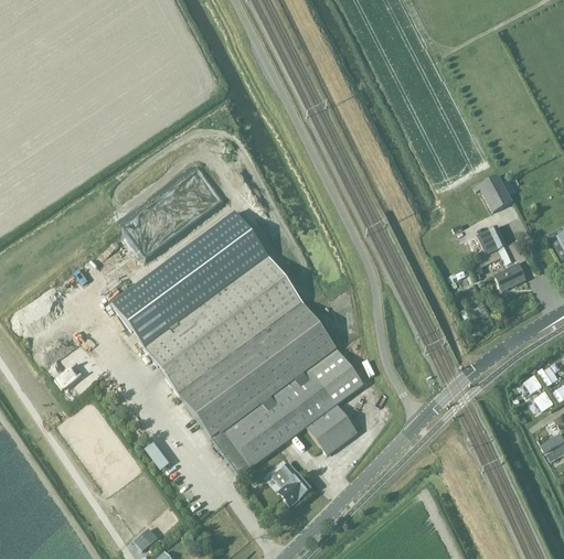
[(493,210),(512,199),(498,172),(474,185),(476,190),(481,186),(493,210)]
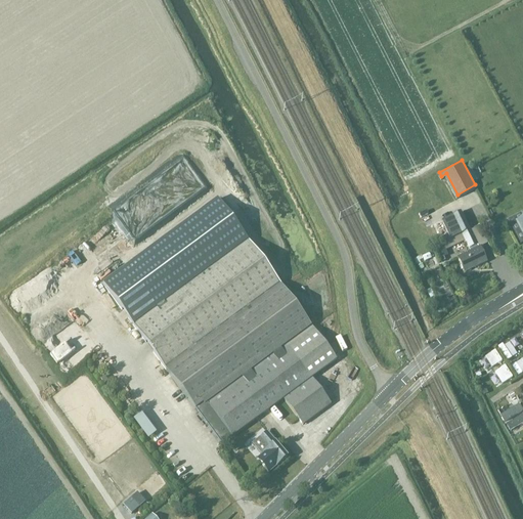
[(218,195),(103,278),(134,321),(195,404),(222,440),(233,432),(284,395),(303,421),(332,399),(312,374),(337,355),(312,321),(250,236),(218,195)]
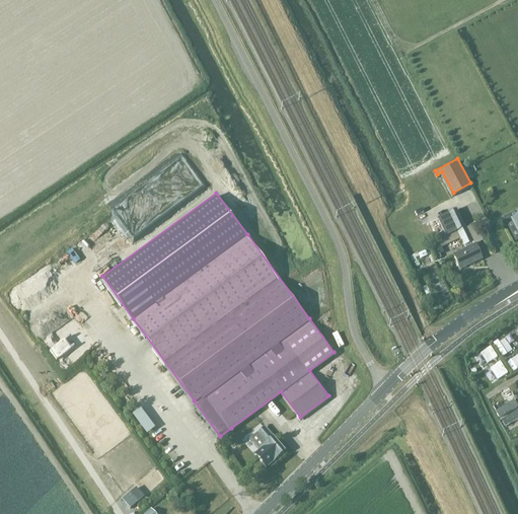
[(465,223),(461,214),(456,206),(430,218),(439,236),(465,223)]
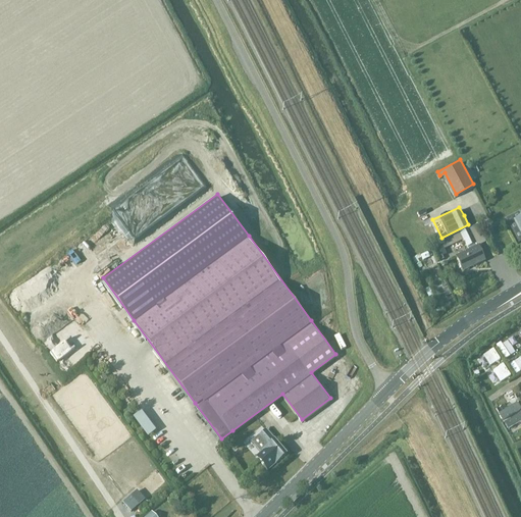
[(488,239),(483,228),(481,228),(477,220),(468,224),(441,238),(434,241),(439,253),(440,256),(444,255),(443,252),(447,250),(444,245),(464,236),(469,246),(456,252),(463,266),(484,256),(478,243),(488,239)]
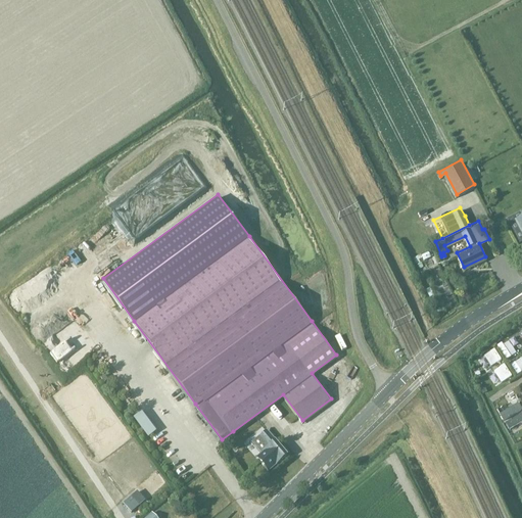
[(419,248),(422,254),(429,250),(427,245),(419,248)]
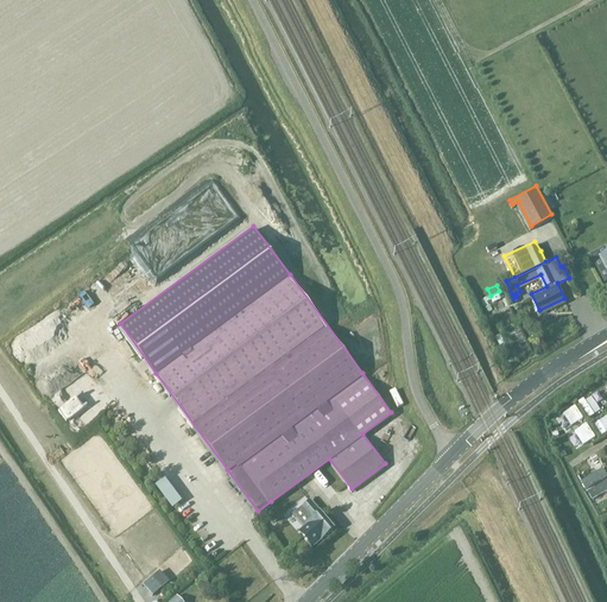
[(588,409),(599,397),(592,390),(581,403),(588,409)]
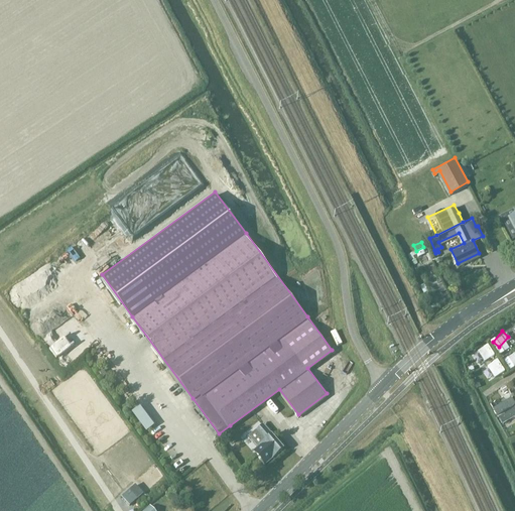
[(485,358),(493,350),(488,344),(479,353),(485,358)]
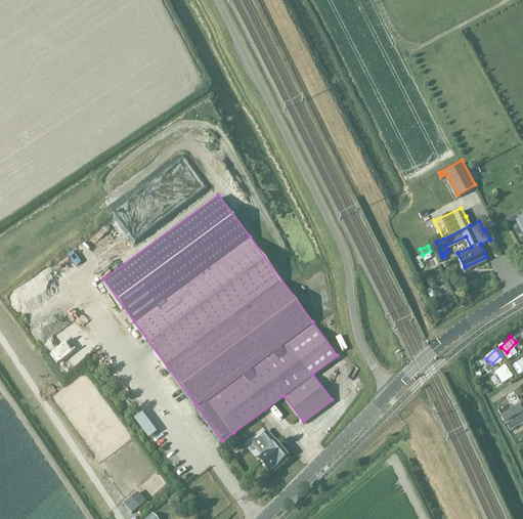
[(38,368),(42,364),(38,357),(33,360),(38,368)]
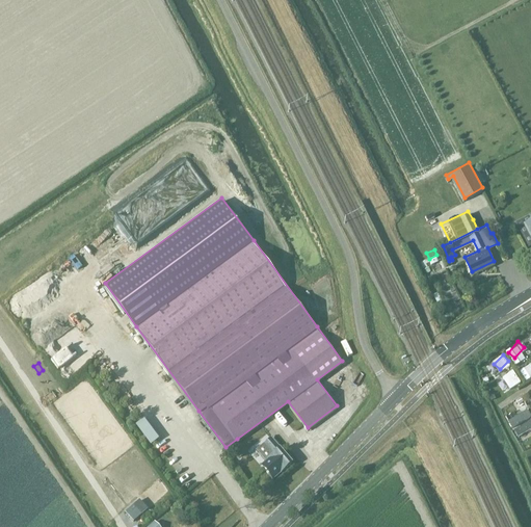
[(346,376),(354,369),(349,363),(341,370),(346,376)]
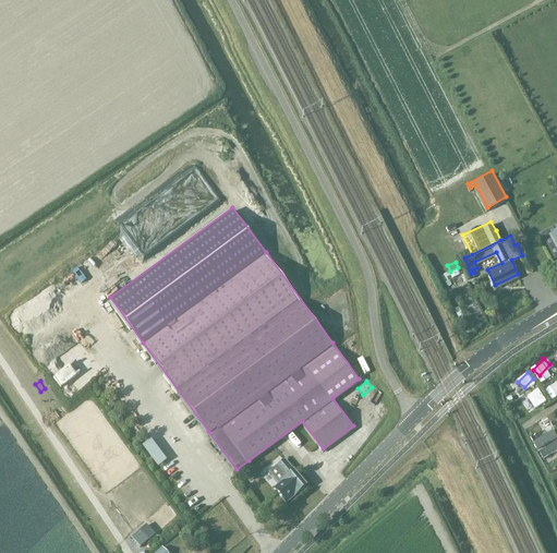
[(545,387),(551,396),(556,392),(556,383),(555,381),(545,387)]
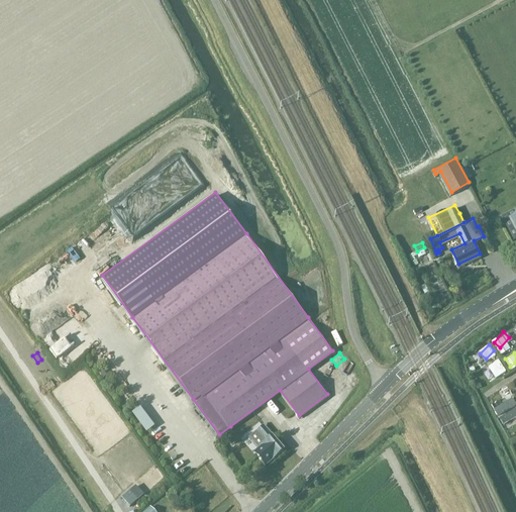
[(487,362),(492,374),(503,369),(498,356),(487,362)]
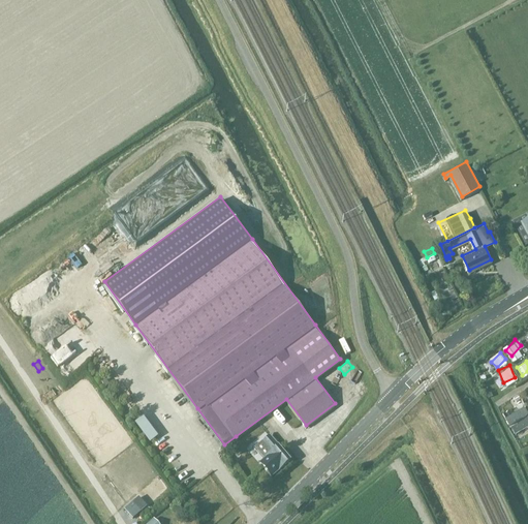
[(50,370),(38,377),(45,389),(56,381),(50,370)]
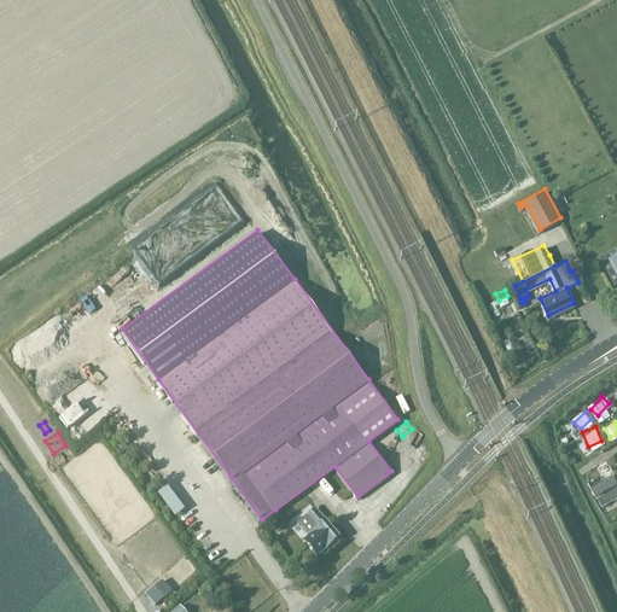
[(595,494),(615,482),(610,473),(589,484),(595,494)]
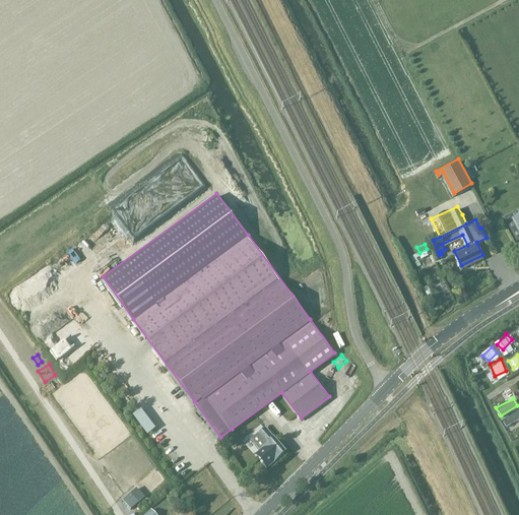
[(266,417),(271,415),(266,405),(261,407),(266,417)]
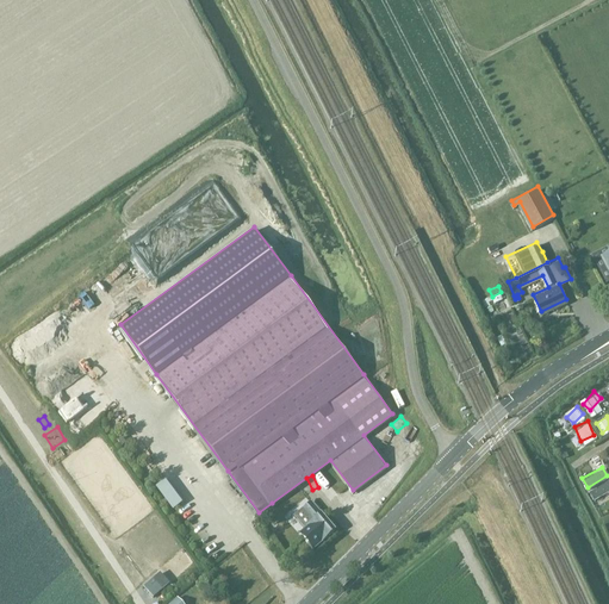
[(608,481),(607,479),(590,489),(594,497),(608,487),(608,481)]
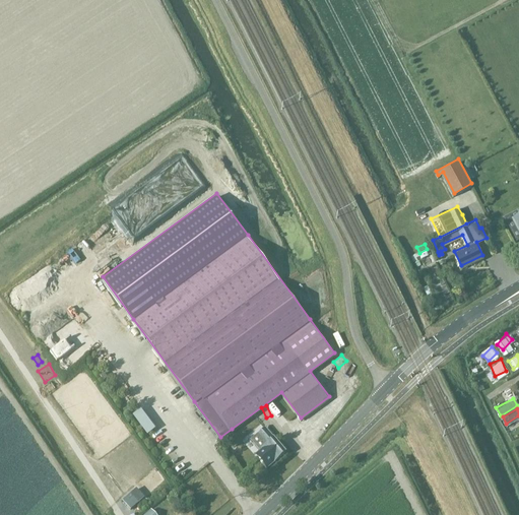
[(258,430),(252,435),(261,446),(256,451),(264,460),(265,461),(269,458),(268,457),(272,454),(275,457),(285,449),(273,435),(274,434),(265,424),(258,430)]
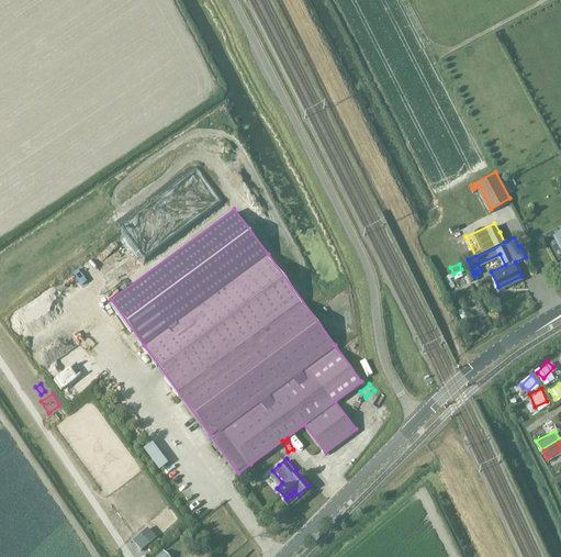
[(153,489),(147,493),(153,500),(158,497),(153,489)]
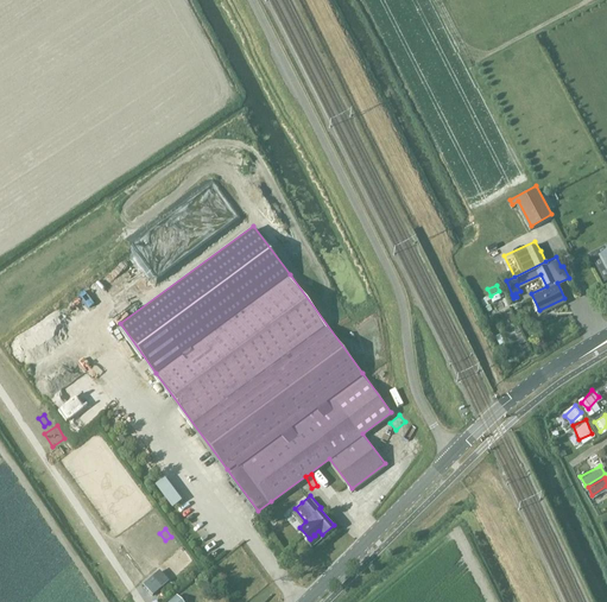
[(187,601),(178,590),(164,601),(187,601)]
